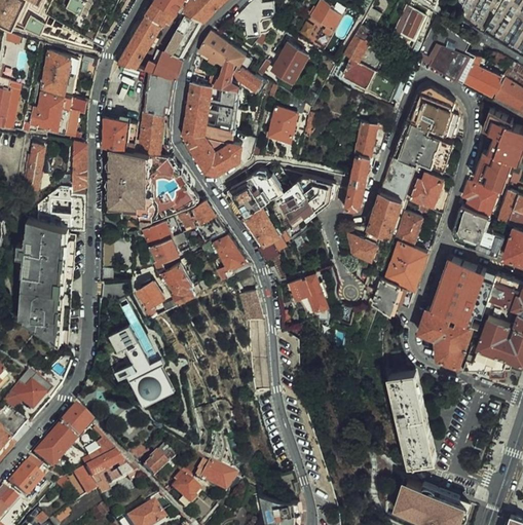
[(0,22),(41,34),(43,28),(39,26),(46,13),(95,37),(109,9),(113,10),(118,0),(0,0),(0,22)]
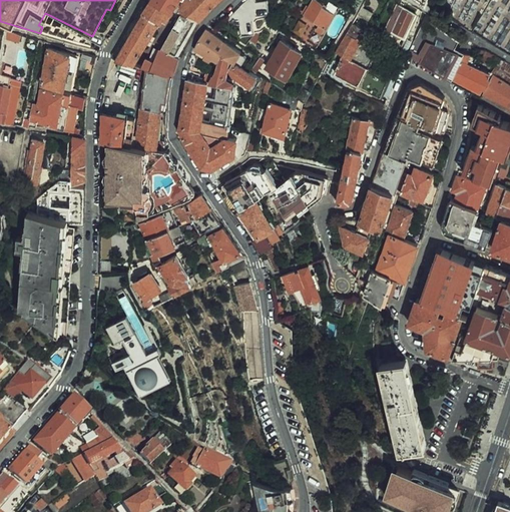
[(171,10),(150,0),(143,12),(122,48),(113,62),(121,64),(131,66),(159,17),(165,20),(171,10)]
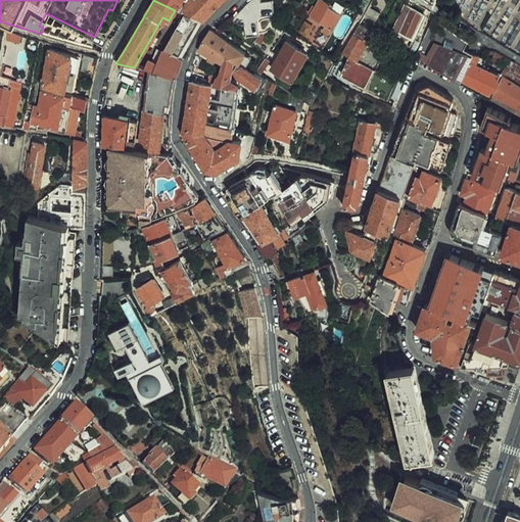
[(152,0),(153,0),(175,10),(181,0),(152,0)]
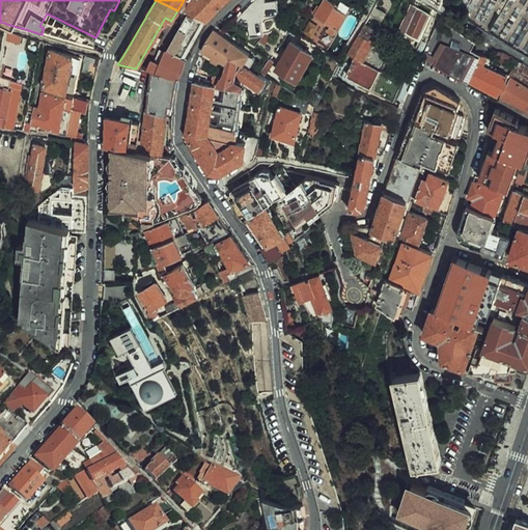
[(203,23),(225,0),(193,0),(183,12),(184,14),(203,23)]
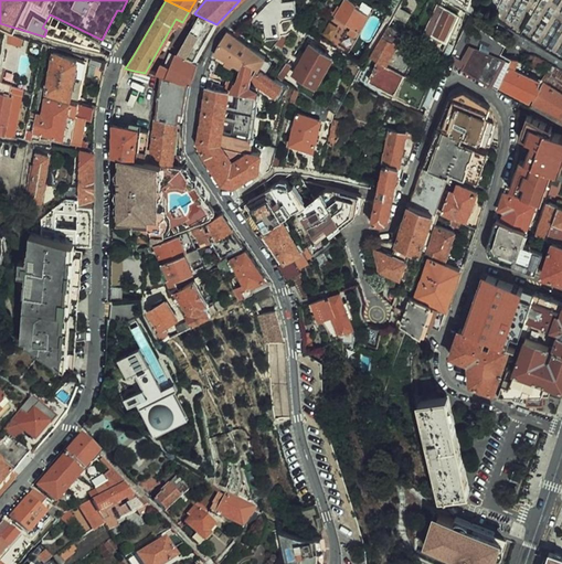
[(472,0),(454,0),(468,11),(472,0)]
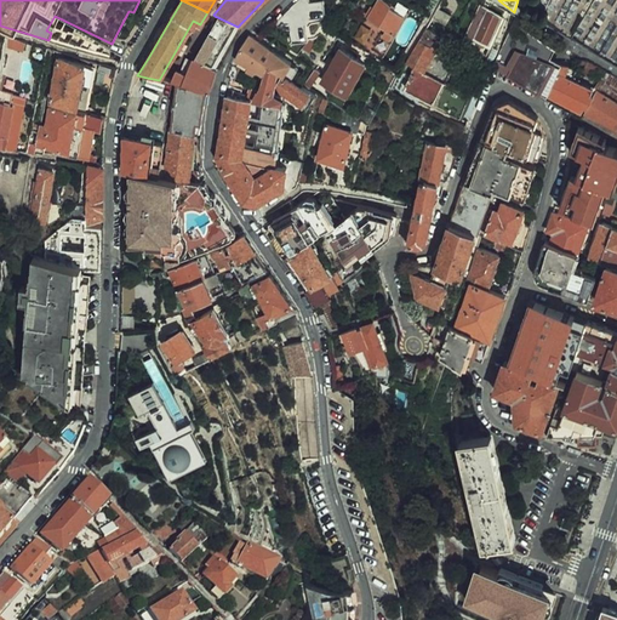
[(320,1),(312,3),(313,16),(321,15),(320,1)]
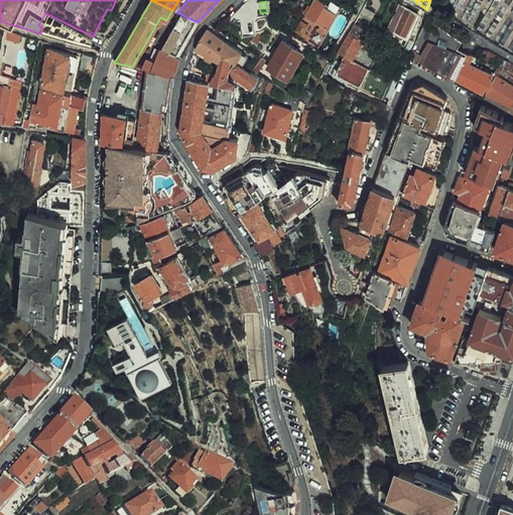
[(314,29),(323,34),(338,8),(329,3),(327,7),(315,1),(305,16),(317,23),(314,29)]
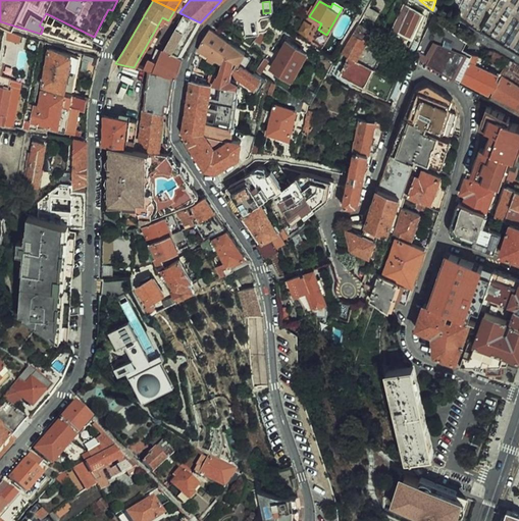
[(397,35),(409,9),(403,7),(392,32),(397,35)]
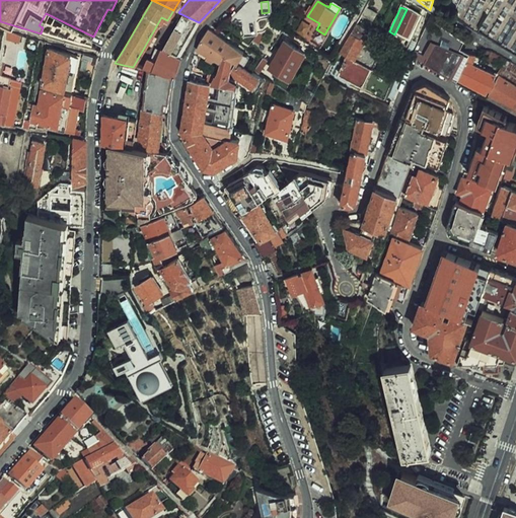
[(420,16),(407,9),(394,34),(391,40),(406,47),(420,16)]
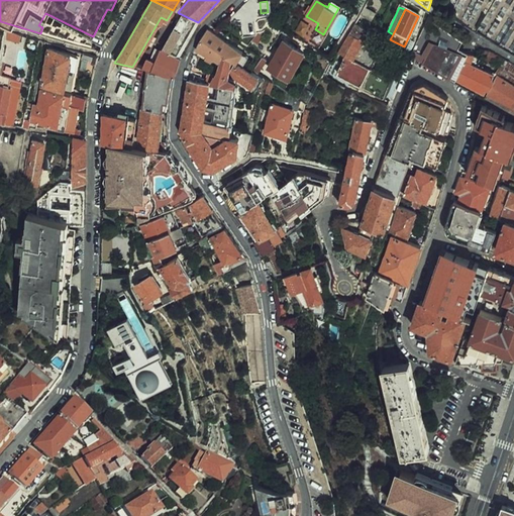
[(179,57),(198,22),(179,13),(159,50),(179,57)]
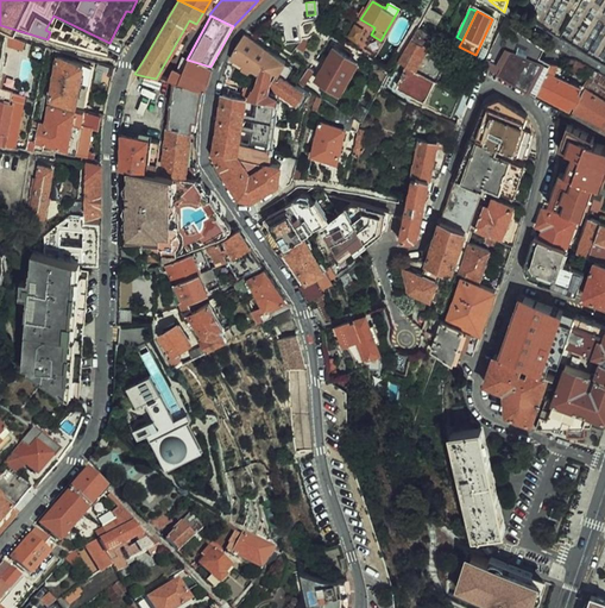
[(433,38),(416,30),(404,49),(396,63),(405,68),(434,81),(436,81),(447,57),(427,48),(433,38)]
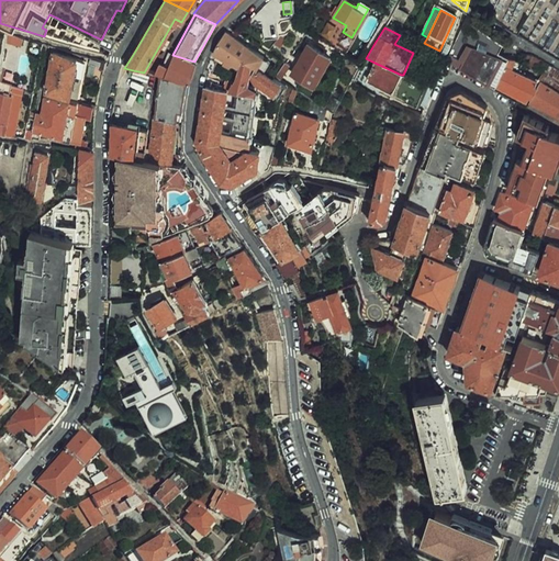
[(467,47),(456,43),(448,58),(446,62),(495,87),(495,86),(504,66),(507,59),(498,53),(502,45),(478,30),(467,47)]
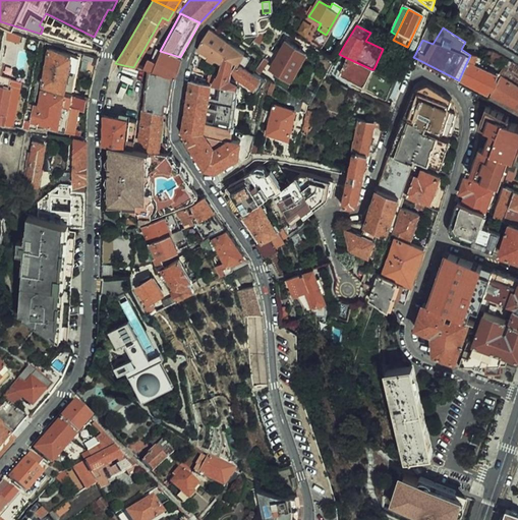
[(319,47),(326,35),(318,30),(309,42),(319,47)]
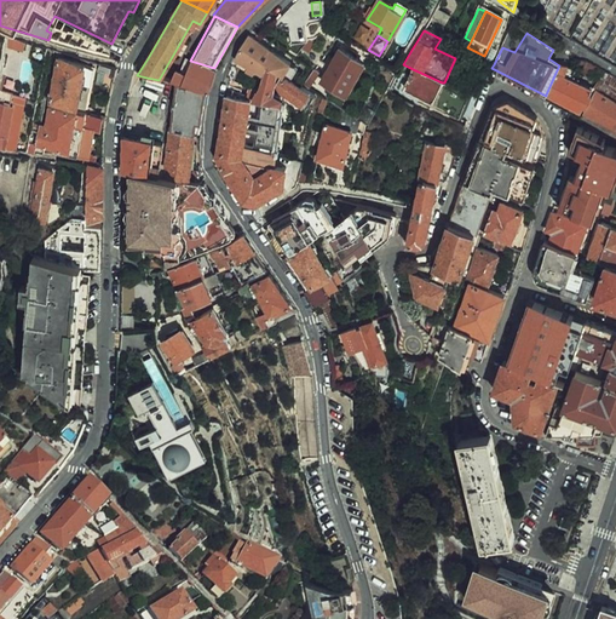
[(23,44),(3,38),(0,51),(21,55),(23,44)]
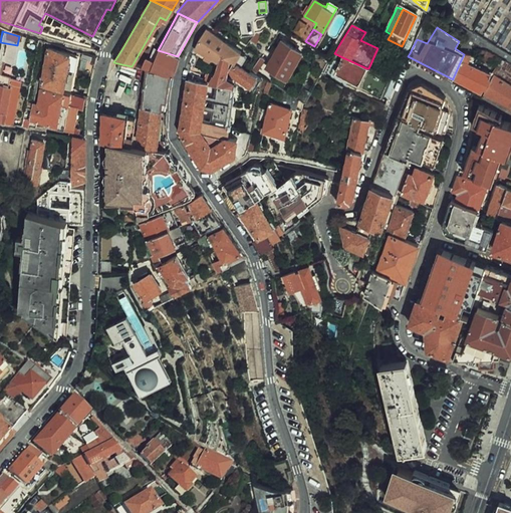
[(206,32),(195,51),(204,56),(203,59),(209,62),(211,59),(217,63),(220,54),(227,59),(234,63),(234,64),(236,60),(240,54),(206,32)]
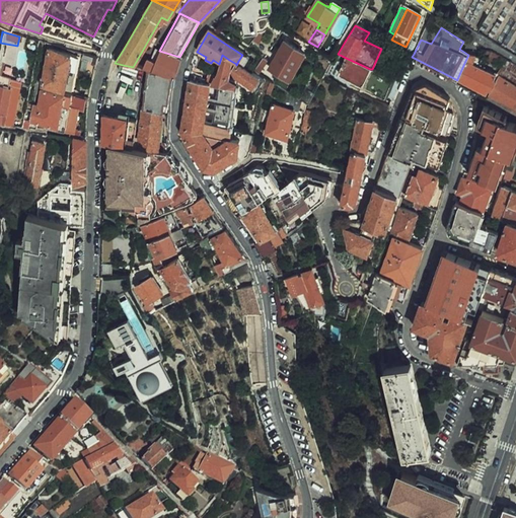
[(298,52),(283,44),(268,69),(288,81),(301,59),(296,55),(298,52)]
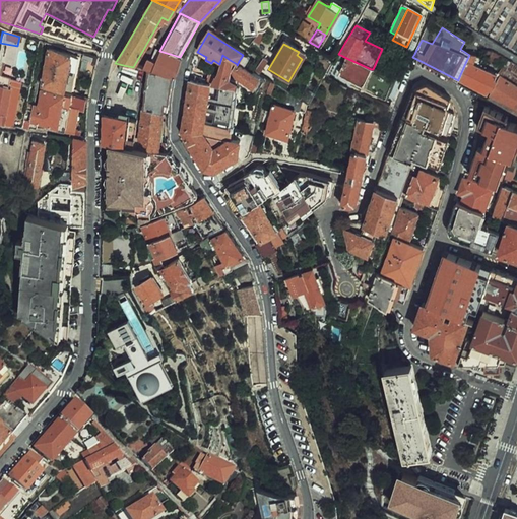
[(68,70),(91,75),(93,66),(97,59),(71,52),(70,56),(47,49),(40,87),(63,91),(68,70)]
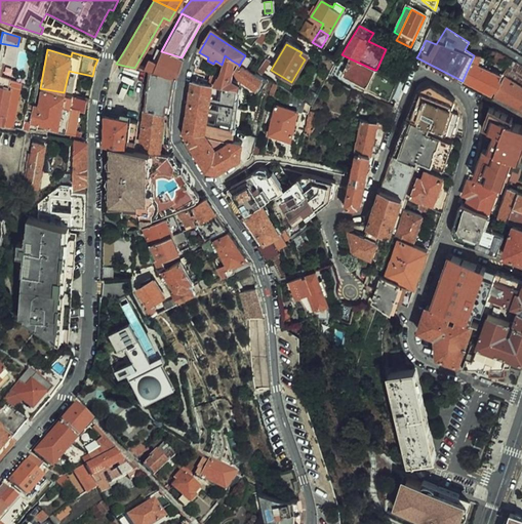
[(182,62),(179,61),(161,54),(153,73),(172,78),(175,79),(182,62)]
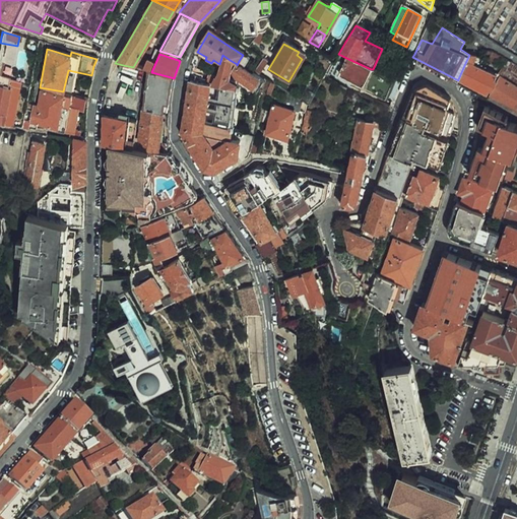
[(222,55),(219,64),(215,77),(212,87),(203,85),(206,77),(190,72),(185,101),(182,119),(231,131),(232,131),(233,128),(231,126),(228,126),(233,94),(224,91),(227,82),(230,60),(222,55)]
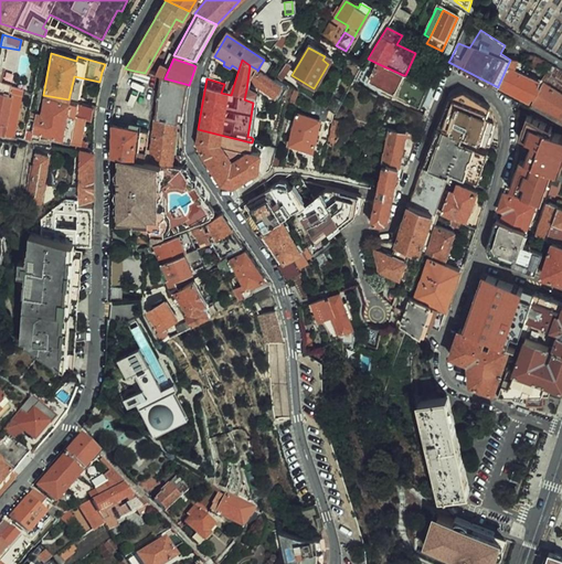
[(522,63),(510,60),(507,66),(518,72),(522,63)]
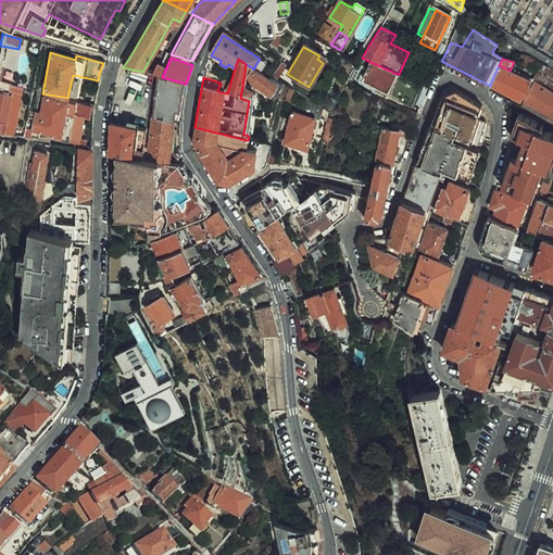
[(213,64),(206,61),(201,72),(209,74),(213,64)]
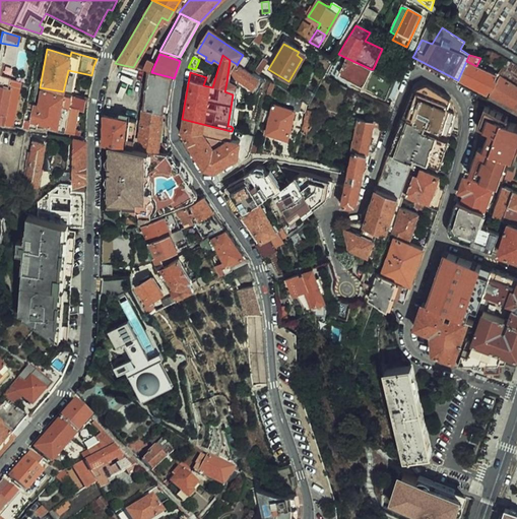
[(371,69),(346,58),(338,76),(363,87),(371,69)]
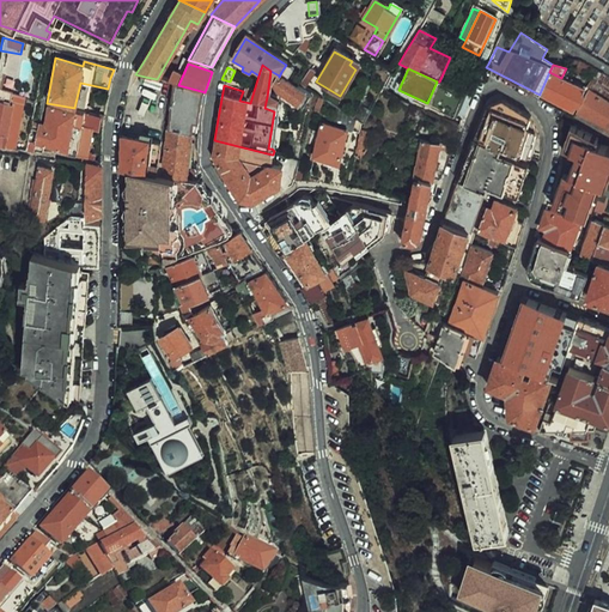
[(561,78),(549,72),(540,94),(572,110),(574,105),(578,108),(585,95),(582,92),(583,90),(561,78)]
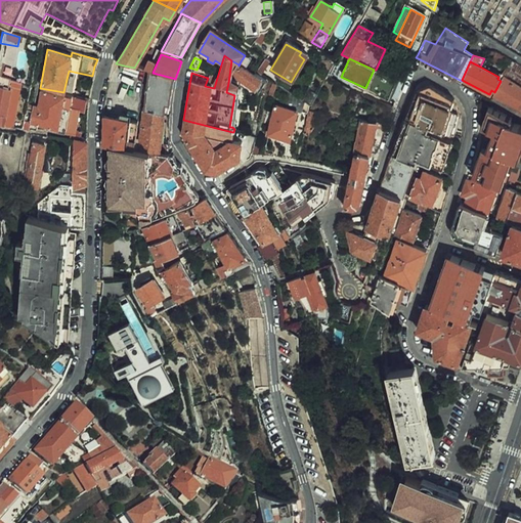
[(124,66),(116,63),(115,73),(121,74),(124,66)]
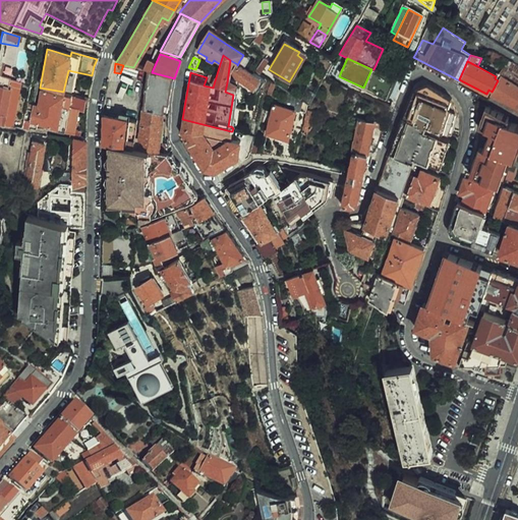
[(263,81),(251,73),(242,68),(237,65),(237,64),(233,69),(239,72),(236,76),(253,89),(249,95),(253,97),(263,81)]
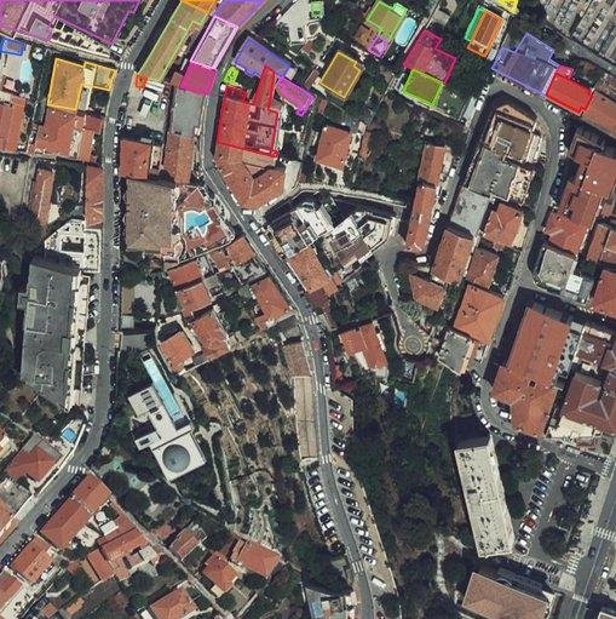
[(615,89),(600,79),(592,96),(585,109),(579,119),(592,126),(615,138),(615,89)]
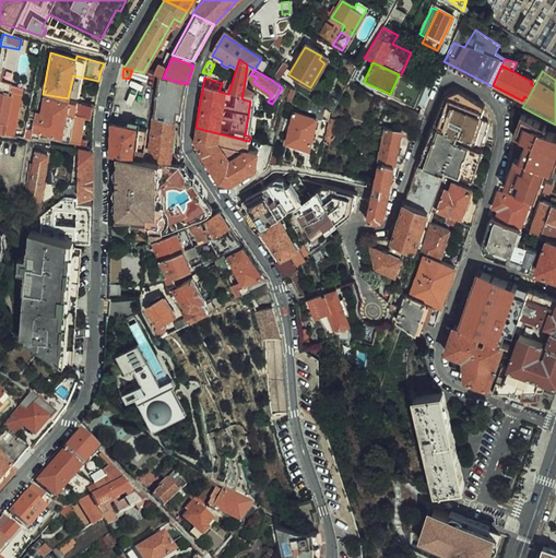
[(148,154),(146,163),(167,166),(173,132),(174,122),(175,113),(179,114),(184,83),(163,78),(161,78),(157,95),(156,105),(154,120),(152,120),(151,125),(148,154)]
